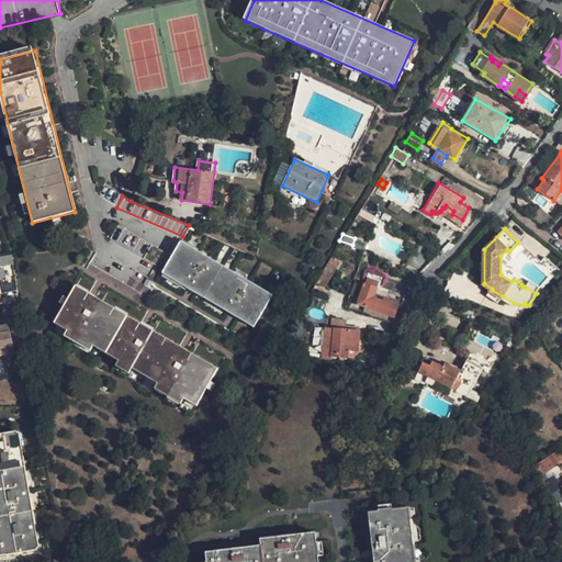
[(355,238),(352,245),(364,249),(367,243),(355,238)]
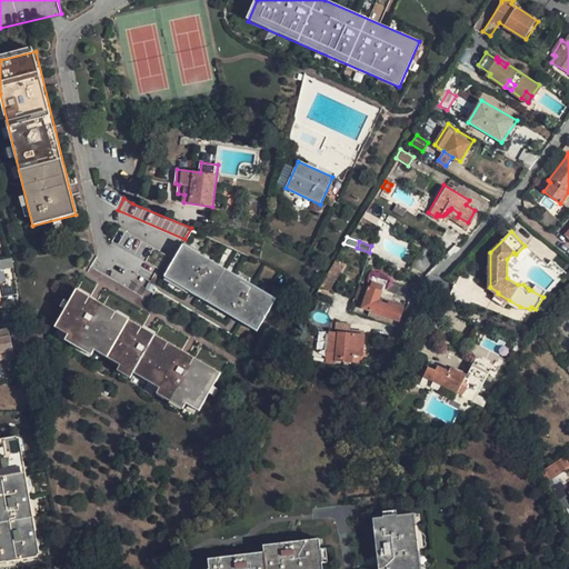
[(276,297),(182,243),(166,273),(259,327),(276,297)]
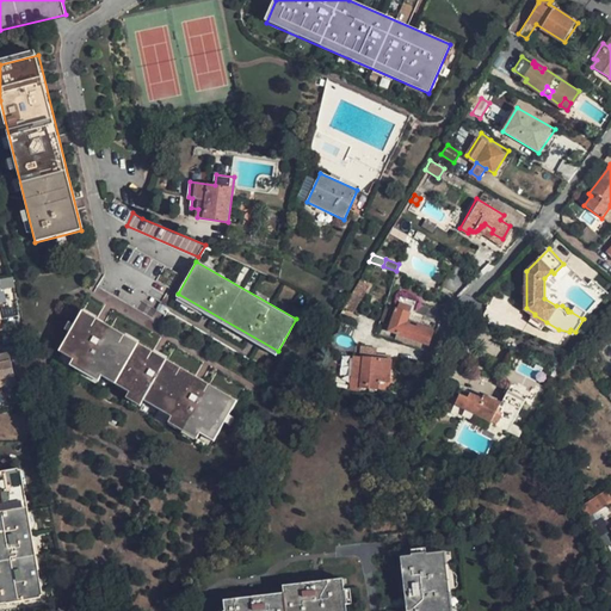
[(344,308),(353,313),(376,275),(368,270),(344,308)]
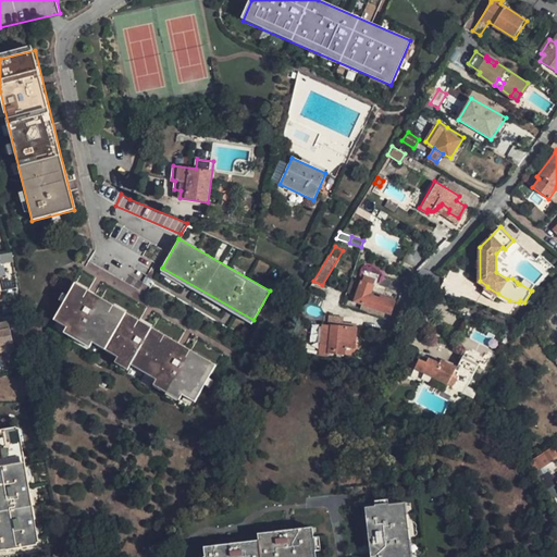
[(556,263),(542,251),(539,257),(534,254),(530,258),(549,273),(556,263)]
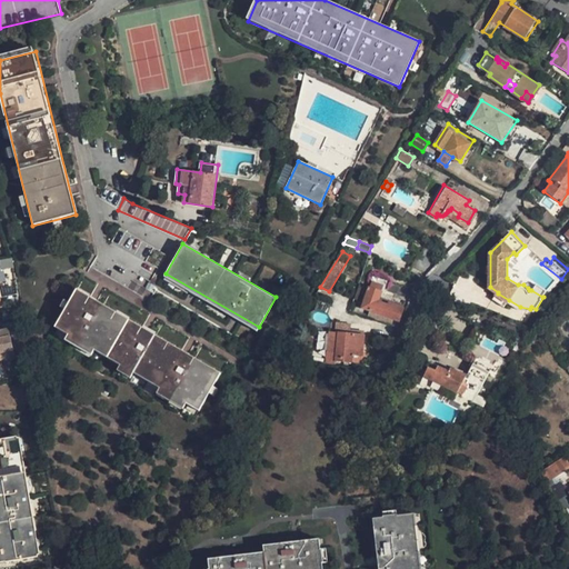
[(0,266),(1,269),(13,267),(11,258),(0,260),(0,266)]
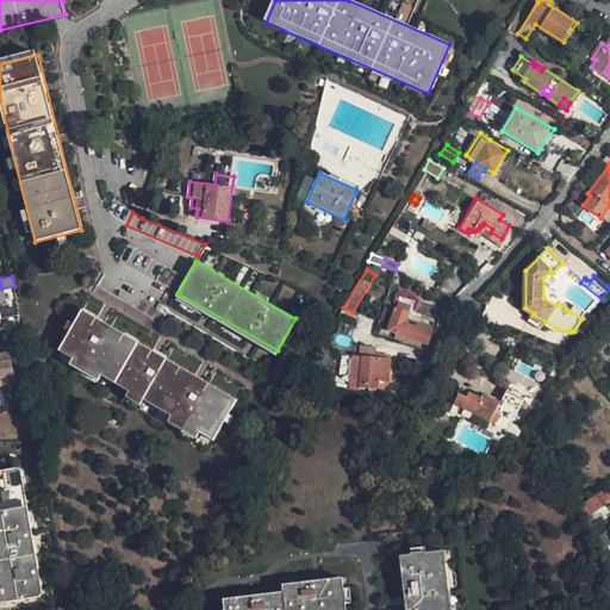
[(153,318),(97,286),(91,297),(154,334),(157,328),(166,316),(156,310),(153,318)]
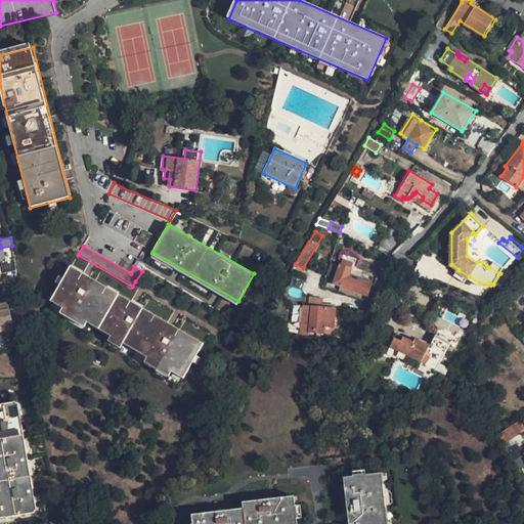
[(238,301),(153,252),(150,254),(237,303),(238,301)]
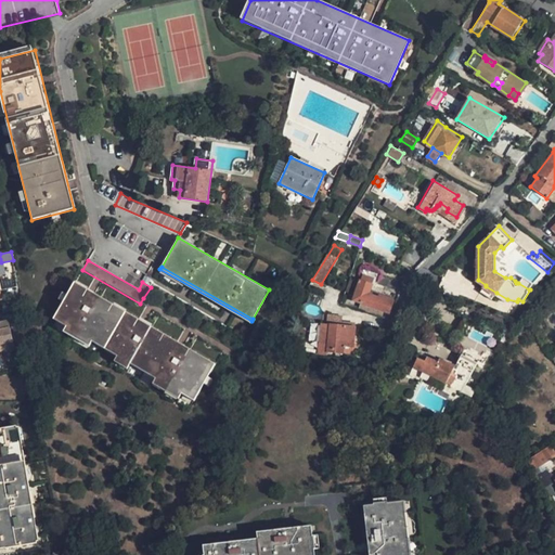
[(361,272),(359,279),(371,283),(373,276),(361,272)]
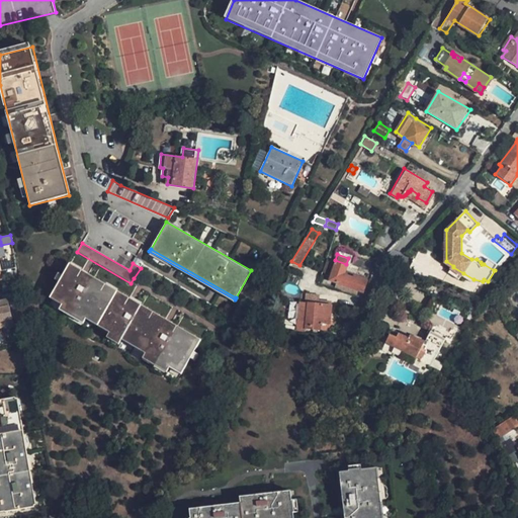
[(336,280),(334,285),(355,293),(356,288),(361,290),(365,280),(352,275),(352,276),(343,272),(346,264),(335,260),(327,256),(322,269),(331,273),(329,277),(336,280)]
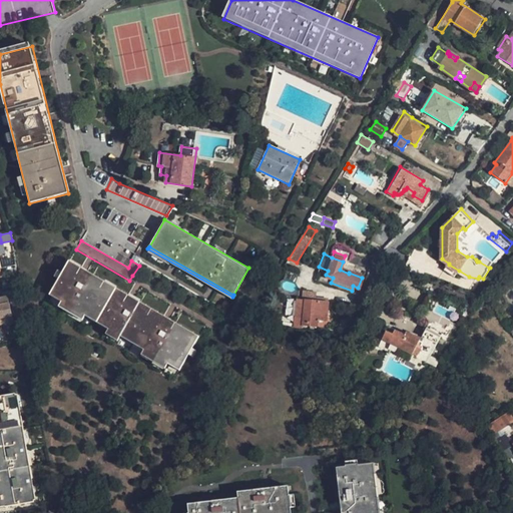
[(479,262),(489,268),(494,260),(484,253),(479,262)]
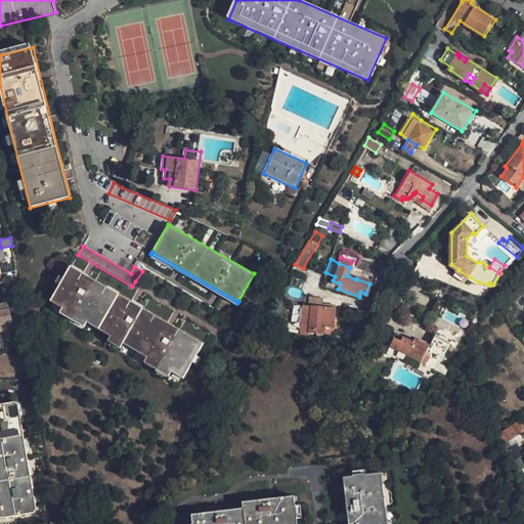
[(204,344),(71,267),(51,302),(183,379),(204,344)]
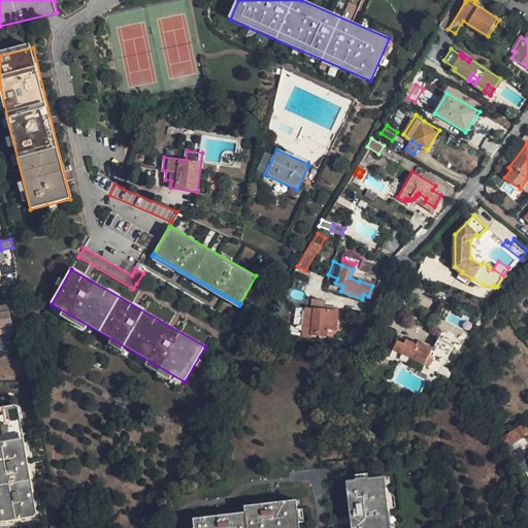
[(470,283),(472,278),(462,272),(459,276),(470,283)]
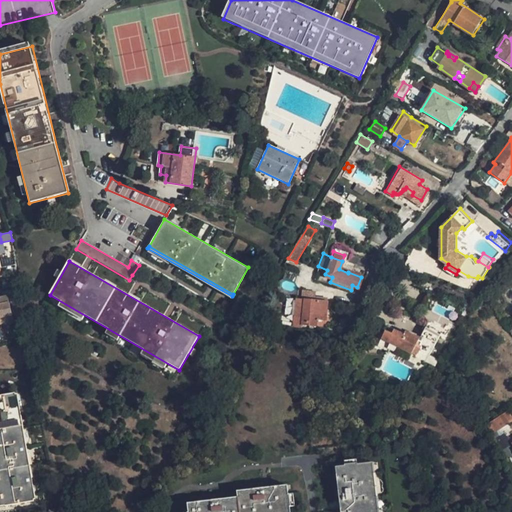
[(0,296),(0,322),(11,320),(13,318),(12,309),(9,295),(0,296)]
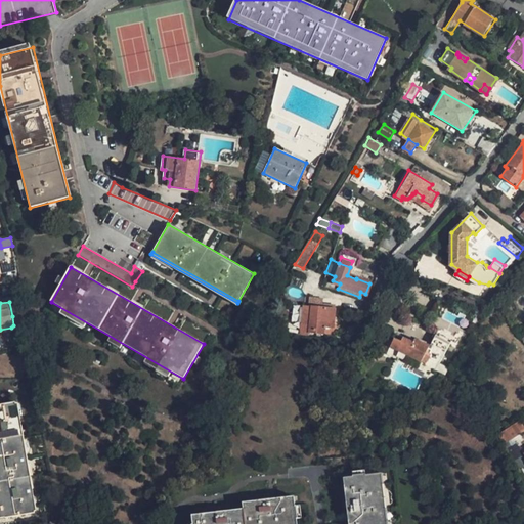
[(336,308),(311,306),(309,332),(324,334),(325,326),(335,328),(336,308)]
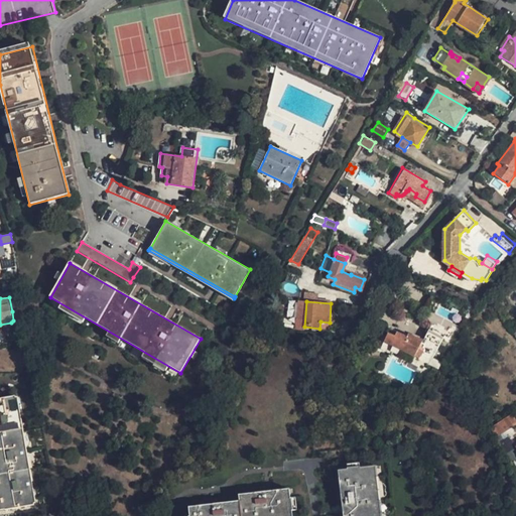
[(19,309),(12,311),(13,320),(21,319),(19,309)]
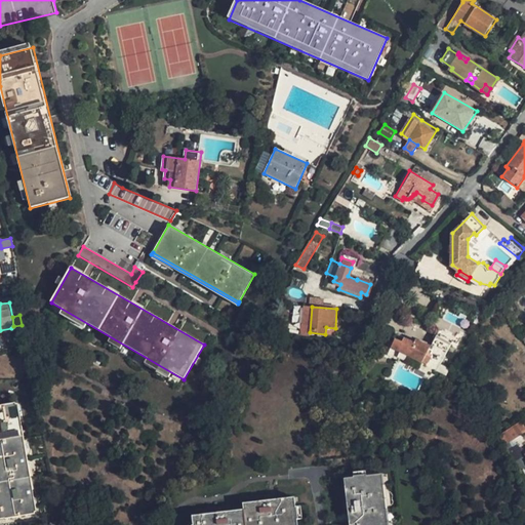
[(523,340),(524,338),(524,326),(518,318),(511,323),(523,340)]
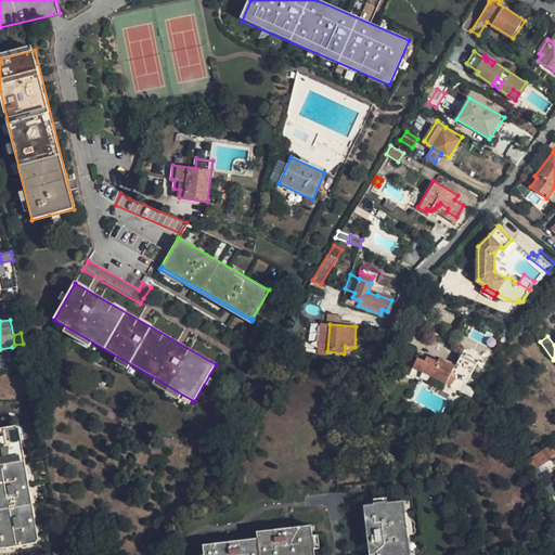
[(413,368),(421,371),(448,383),(448,382),(453,385),(457,376),(455,375),(456,371),(453,370),(455,366),(441,359),(439,364),(426,358),(425,362),(417,359),(413,368)]
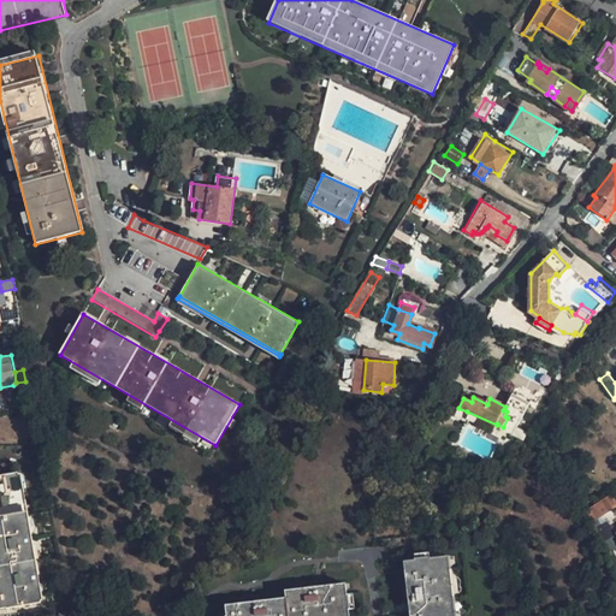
[(0,560),(9,608),(42,602),(21,473),(0,475),(0,560)]
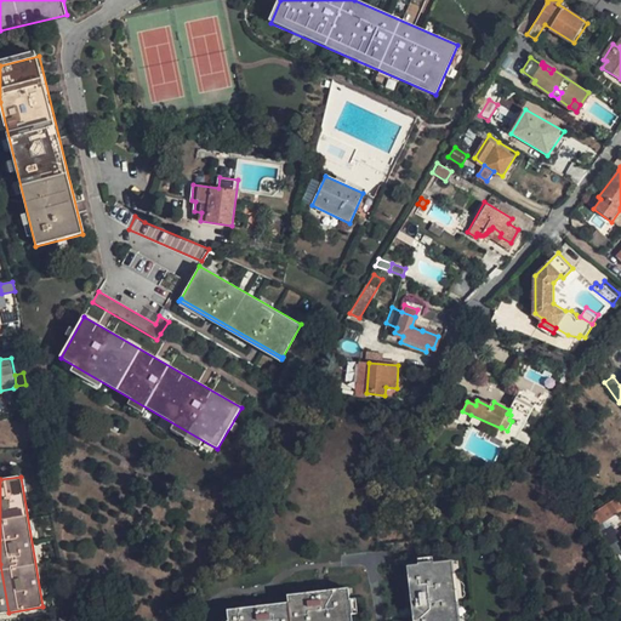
[(620,502),(615,494),(591,511),(598,522),(620,506),(620,502)]
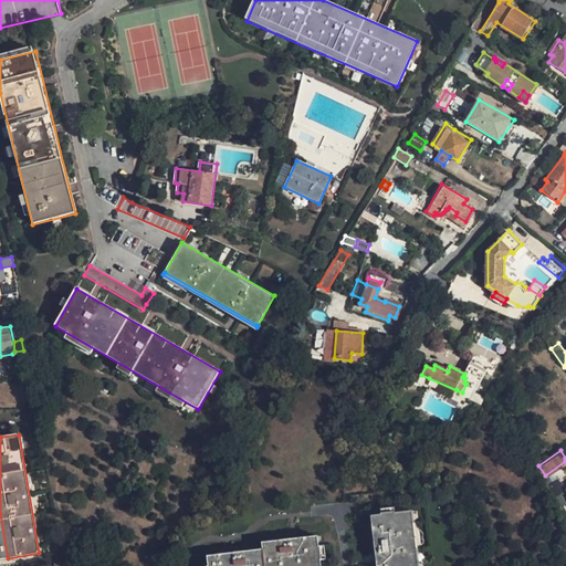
[(557,477),(548,482),(555,493),(565,489),(557,477)]
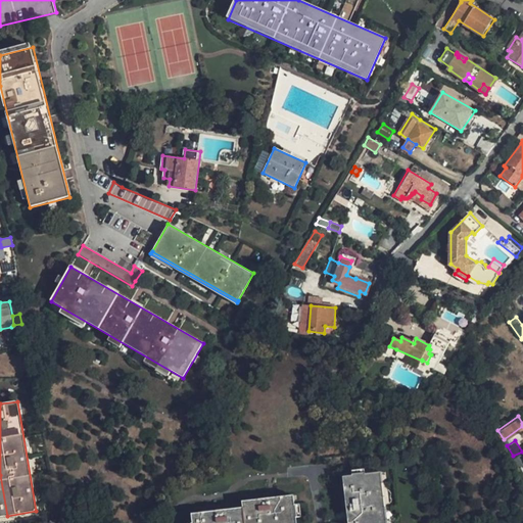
[(378,472),(382,522),(388,522),(383,471),(378,472)]
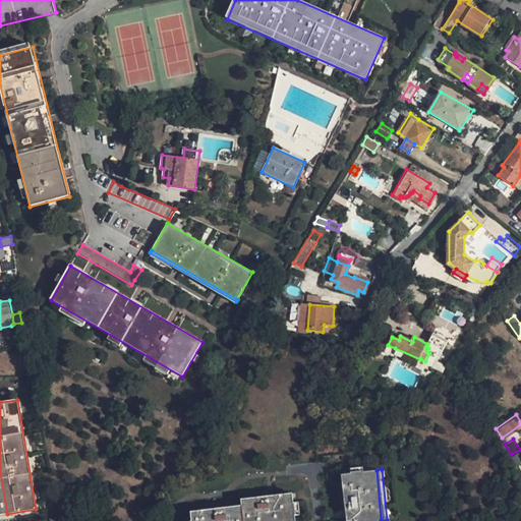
[(381,520),(377,470),(341,474),(345,515),(346,520),(381,520)]
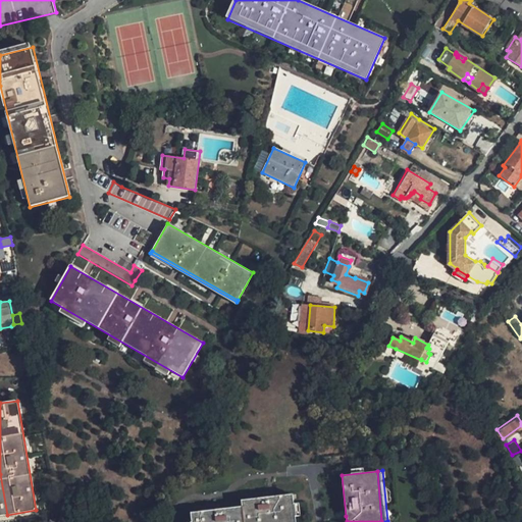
[(188,514),(189,521),(296,521),(292,493),(272,496),(241,500),(242,507),(215,510),(188,514)]
